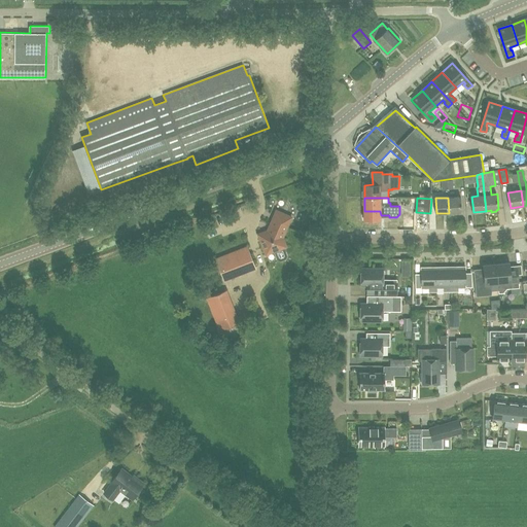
[(448,198),(449,213),(461,212),(461,198),(448,198)]
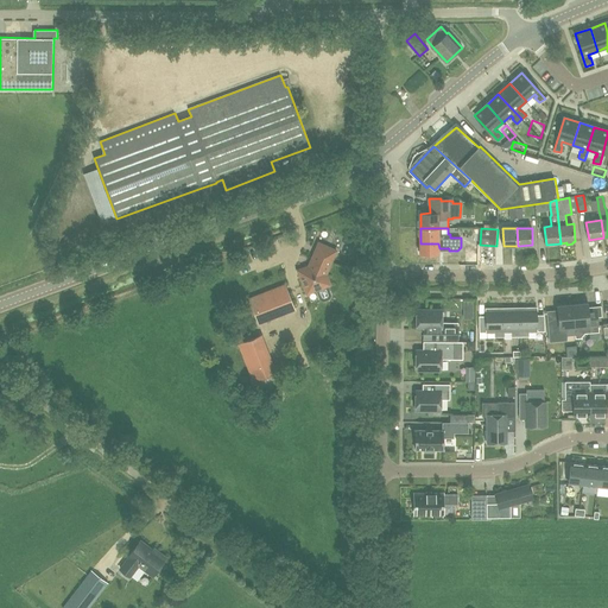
[(329,289),(334,286),(329,273),(340,249),(318,240),(308,264),(295,268),(306,297),(317,293),(320,299),(323,302),(329,299),(331,295),(329,289)]
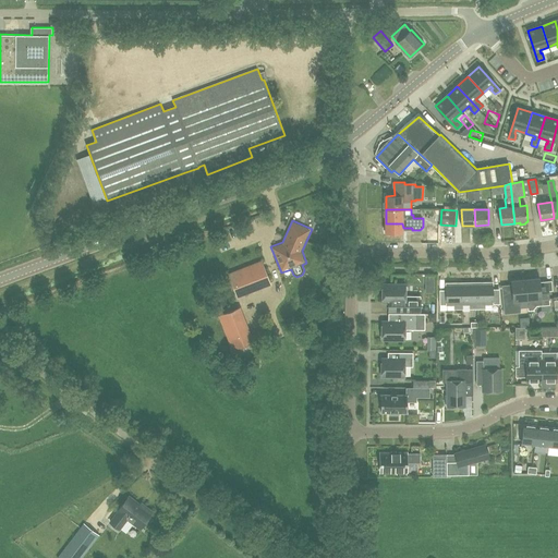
[(403,232),(403,228),(402,223),(386,223),(386,232),(403,232)]
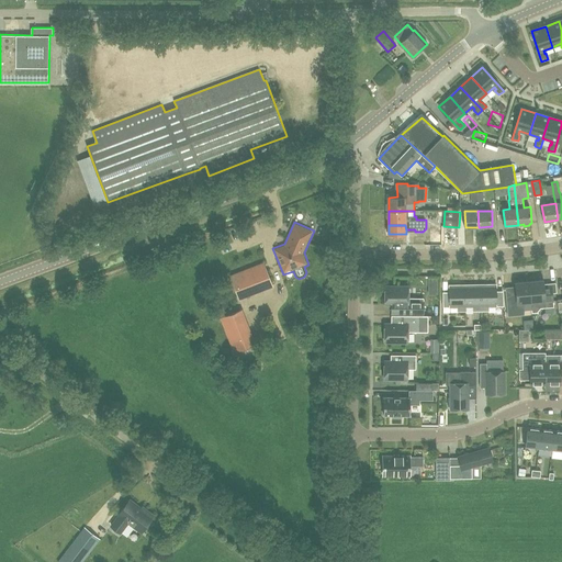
[(273,285),(263,261),(228,274),(238,300),(273,285)]
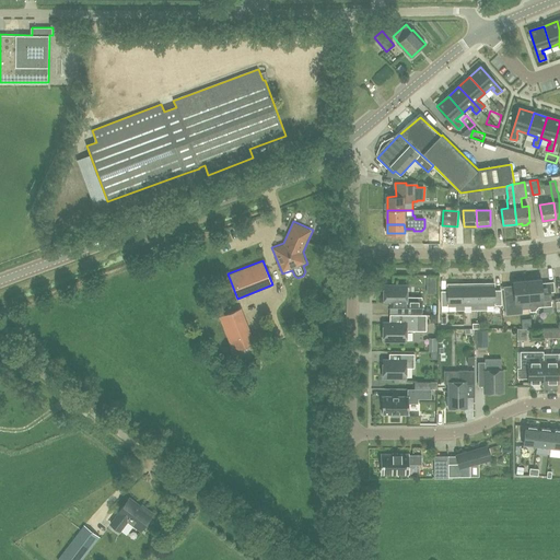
[(539,310),(552,308),(550,284),(543,286),(543,279),(528,280),(529,300),(531,315),(536,314),(539,310)]
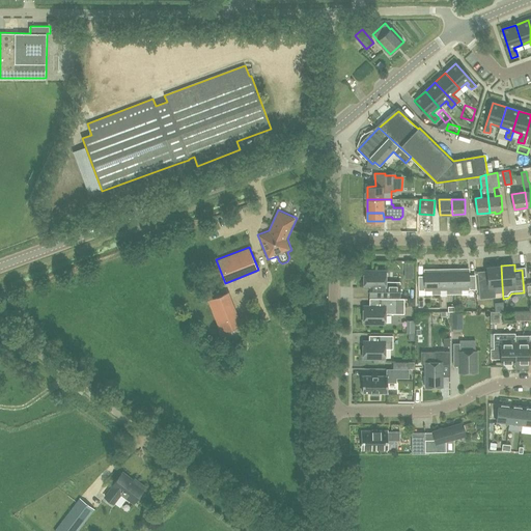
[(502,284),(501,266),(487,267),(488,280),(479,281),(481,299),(495,297),(496,285),(502,284)]
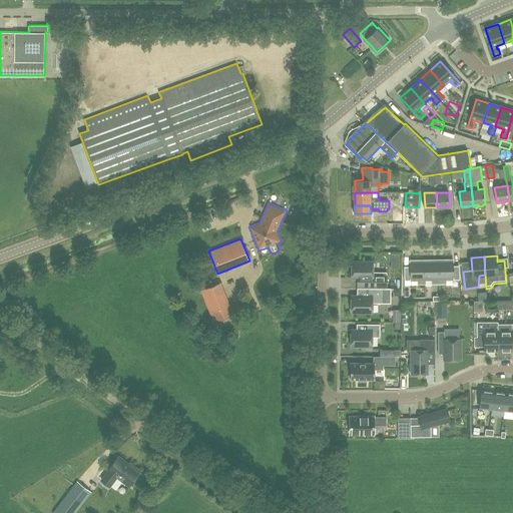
[(422,284),(423,262),(420,262),(420,260),(411,261),(411,276),(405,276),(405,281),(418,281),(419,284),(422,284)]
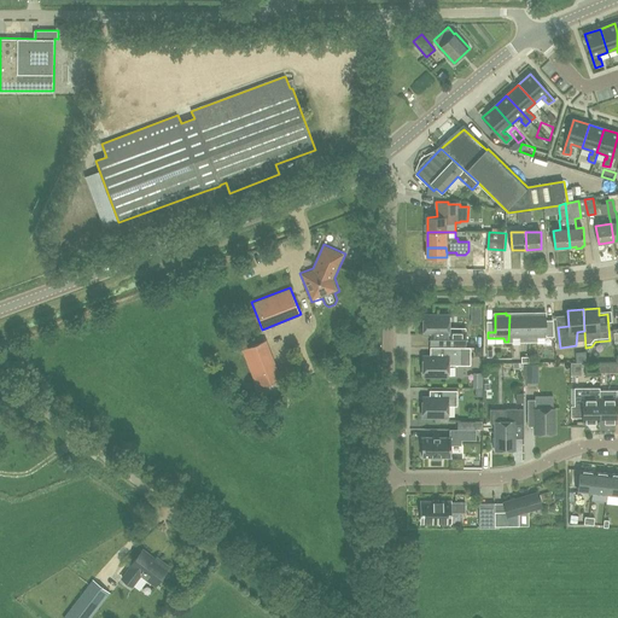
[(530,340),(529,315),(523,315),(523,313),(512,313),(512,315),(509,315),(508,342),(513,342),(513,338),(522,337),(522,342),(530,340)]
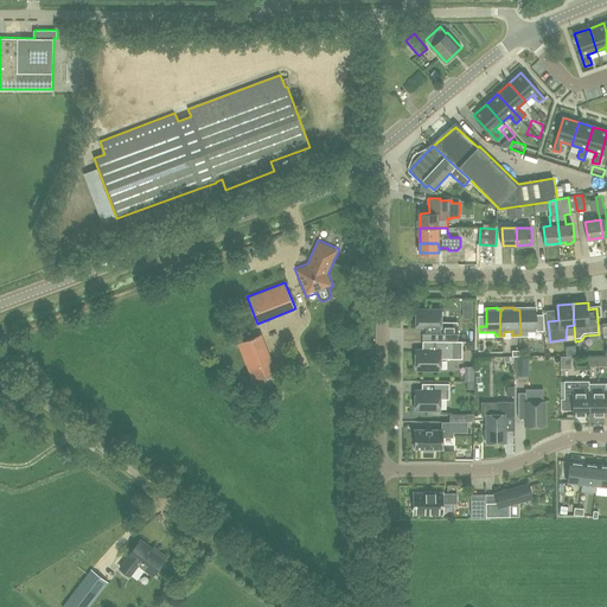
[(519,310),(521,334),(529,334),(529,331),(545,330),(544,319),(537,319),(537,307),(525,307),(525,310),(519,310)]
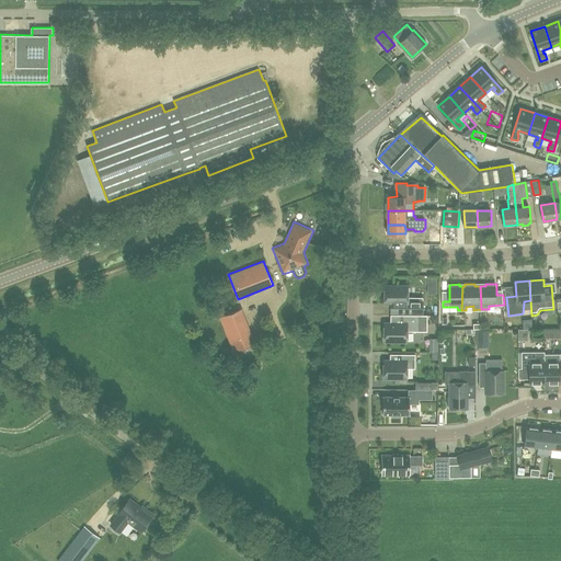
[(423,312),(423,297),(408,297),(408,286),(385,286),(385,304),(401,304),(401,312),(423,312)]
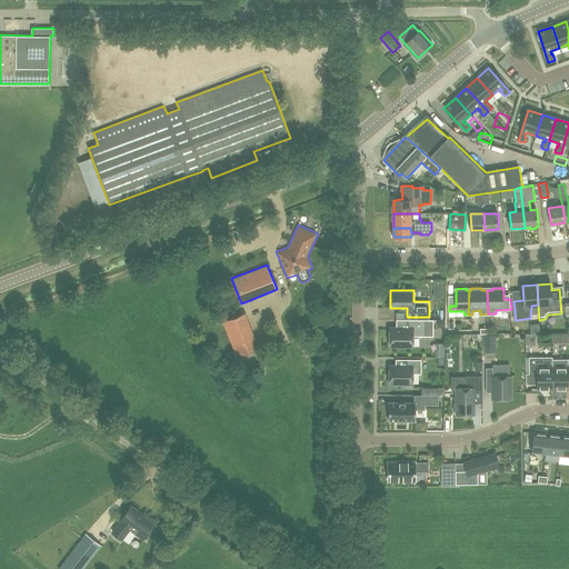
[(237,357),(258,348),(245,313),(223,321),(237,357)]
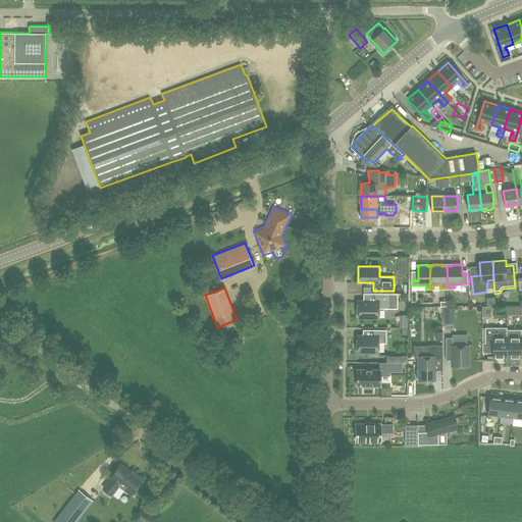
[(301,306),(304,296),(293,292),(290,302),(301,306)]
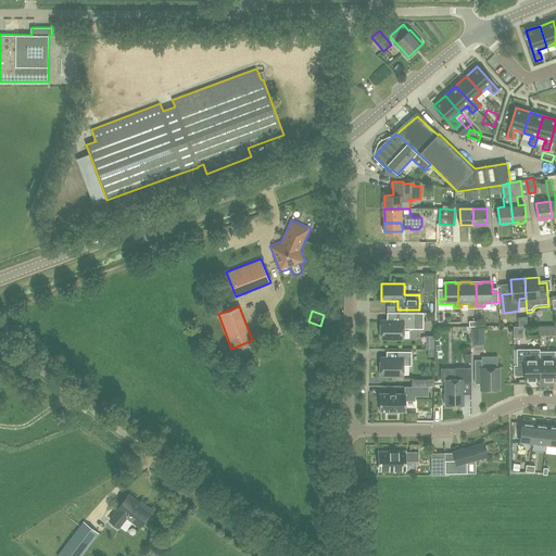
[(400,312),(400,320),(381,320),(381,338),(403,338),(404,328),(424,328),(424,313),(400,312)]
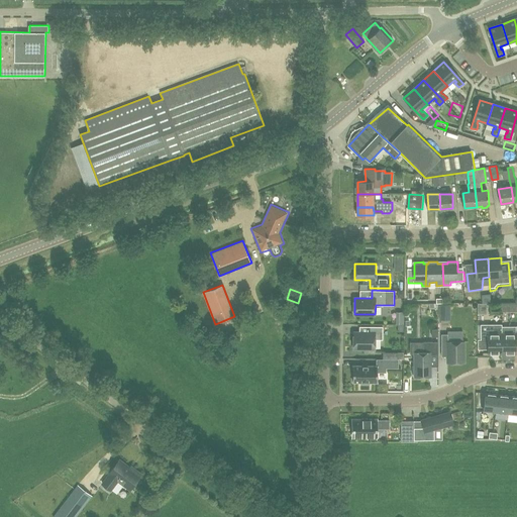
[(450,305),(439,305),(439,320),(450,320),(450,305)]
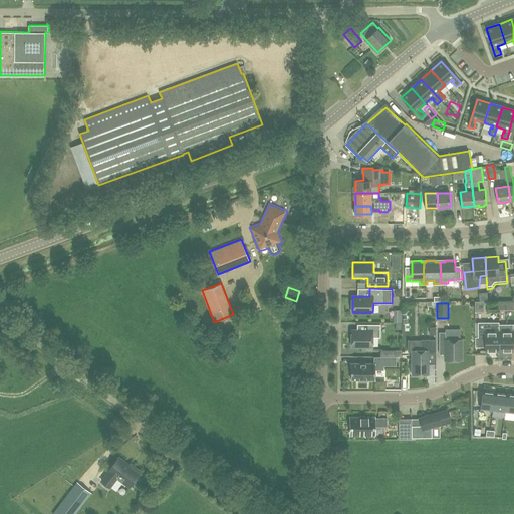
[(499,351),(499,324),(499,322),(478,322),(478,337),(485,337),(485,351),(499,351)]
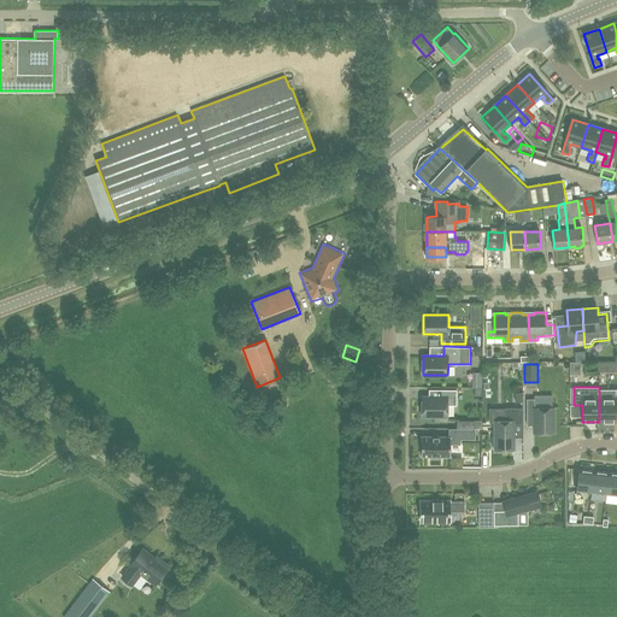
[(457,405),(457,389),(441,389),(441,397),(422,397),(422,416),(447,416),(447,405),(457,405)]
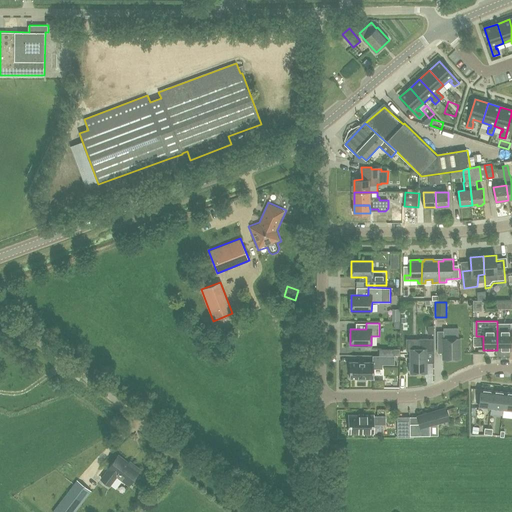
[(511,350),(511,342),(511,323),(497,323),(497,350),(511,350)]
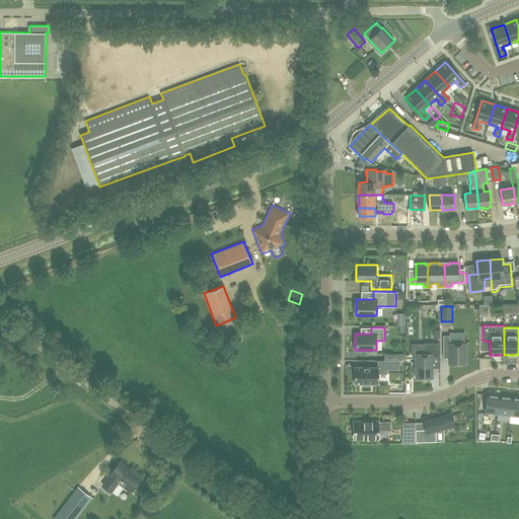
[(465,343),(458,343),(449,343),(449,336),(443,336),(443,349),(449,349),(449,364),(465,364),(465,343)]
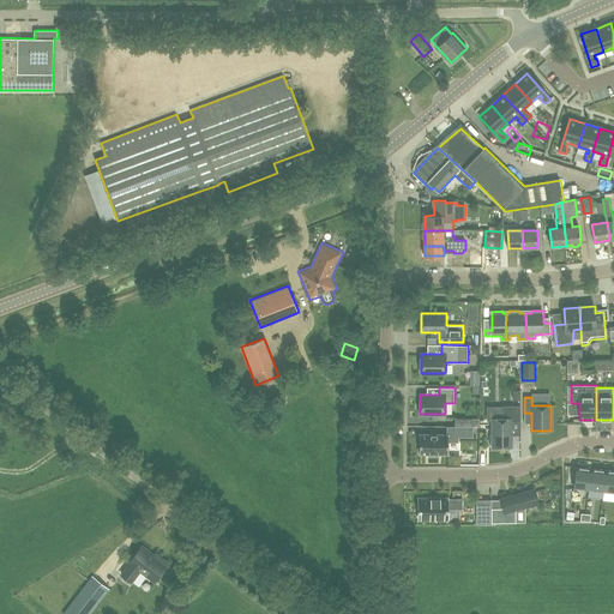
[(511,447),(511,421),(519,421),(519,407),(501,407),(501,419),(492,419),(493,434),(489,434),(489,444),(493,444),(493,447),(511,447)]
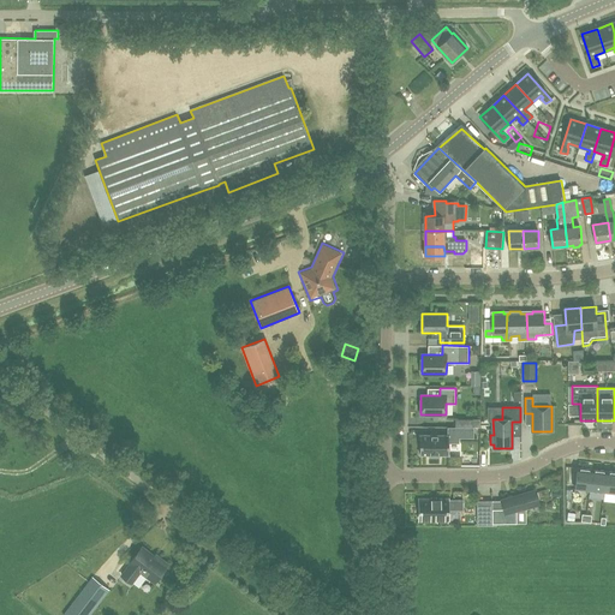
[(475,437),(475,428),(453,427),(453,435),(421,435),(421,454),(429,454),(429,457),(440,457),(440,454),(449,454),(451,442),(460,442),(460,437),(475,437)]
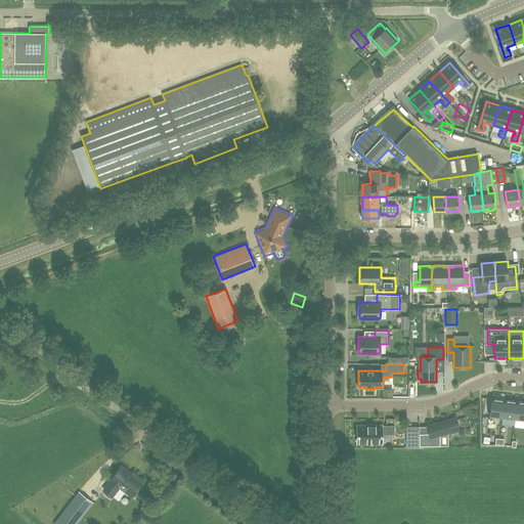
[(505,400),(492,398),(490,417),(503,419),(505,400)]
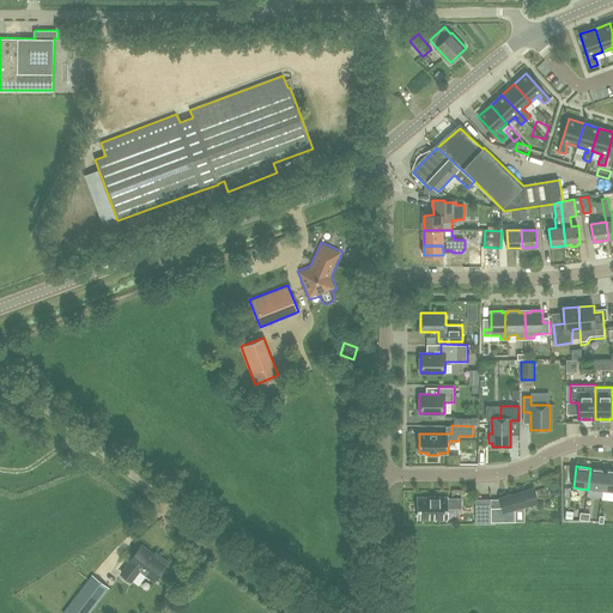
[(588,490),(602,491),(605,469),(590,468),(588,490)]
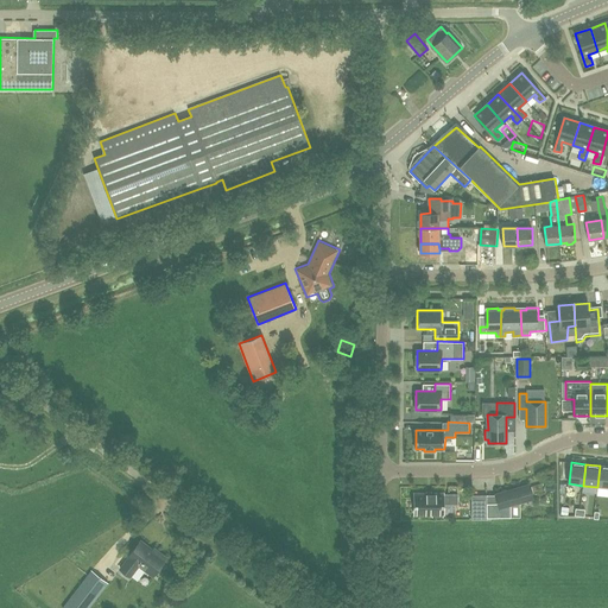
[(597,487),(607,487),(607,467),(600,466),(597,487)]
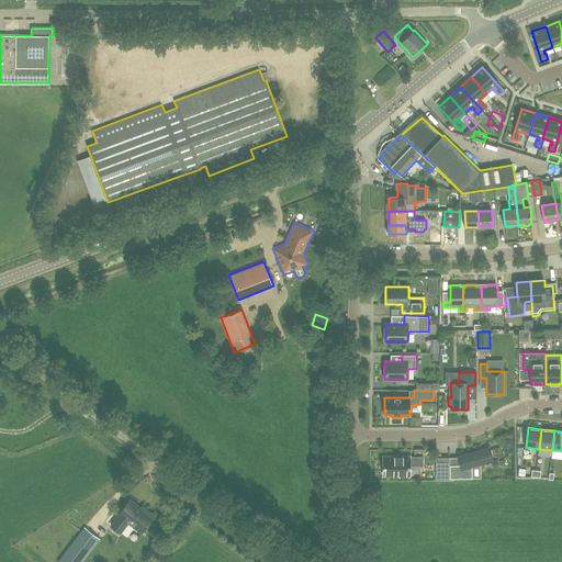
[(493,461),(490,448),(458,457),(460,465),(450,465),(450,479),(472,479),(472,467),(493,461)]
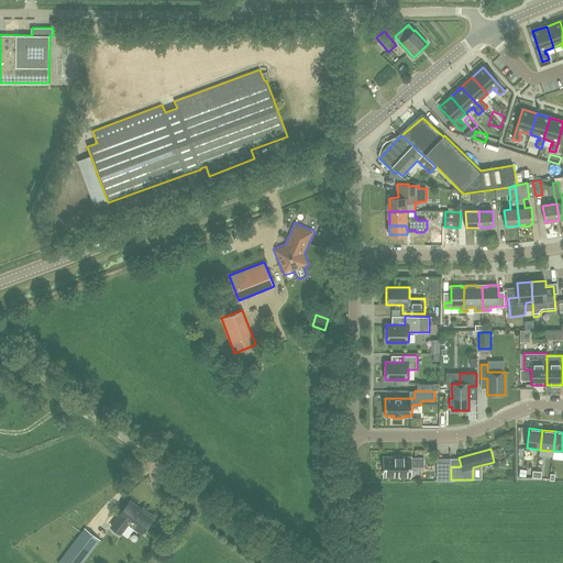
[(384,457),(384,475),(400,475),(400,478),(409,477),(409,475),(410,475),(410,466),(423,466),(423,457),(384,457)]
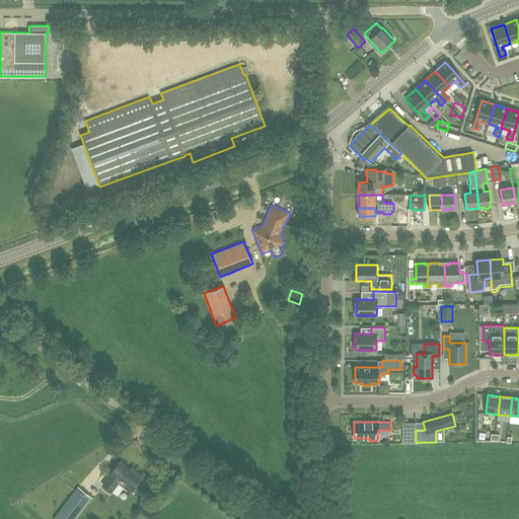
[(415,443),(415,430),(401,430),(401,435),(409,435),(409,443),(415,443)]
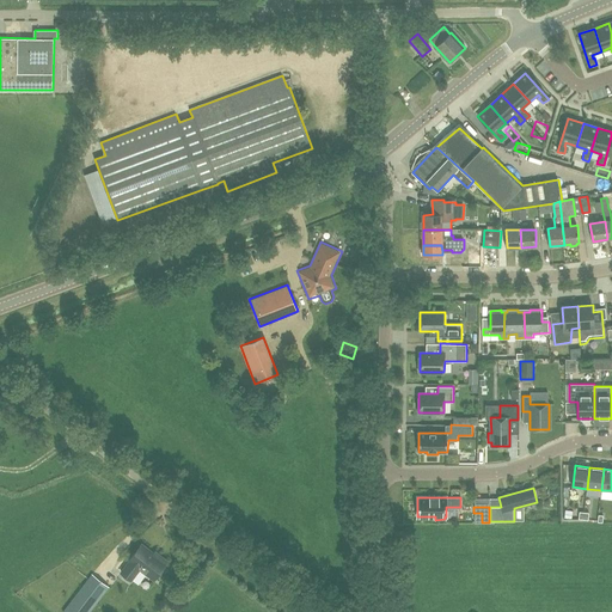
[(154,554),(141,543),(128,561),(129,562),(120,573),(132,582),(141,570),(153,580),(169,561),(157,551),(155,551),(154,554)]
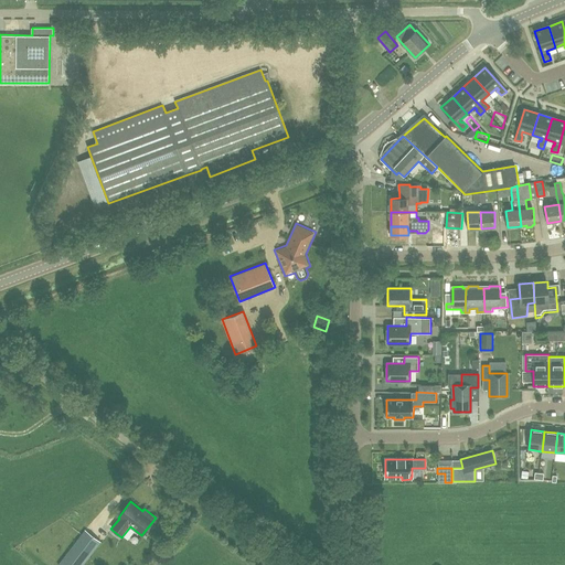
[(83,564),(100,542),(86,530),(59,564),(83,564)]
